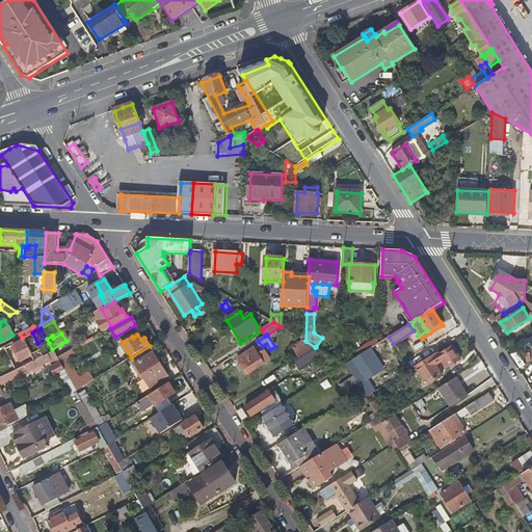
[(356,350),(360,355),(370,349),(378,344),(378,337),(356,350)]
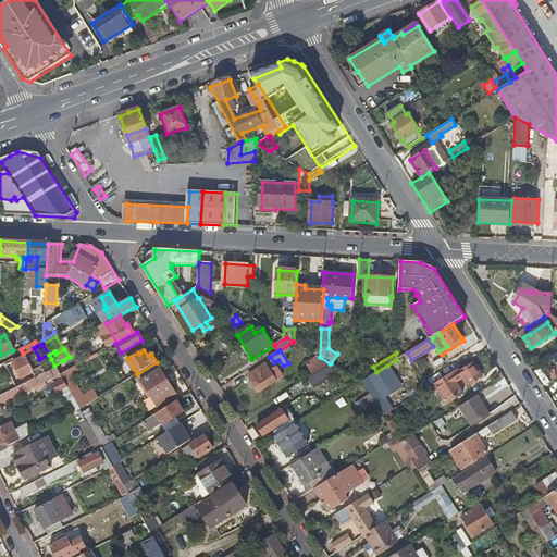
[(25,382),(26,383),(45,374),(41,367),(33,371),(25,357),(12,363),(22,383),(25,382)]
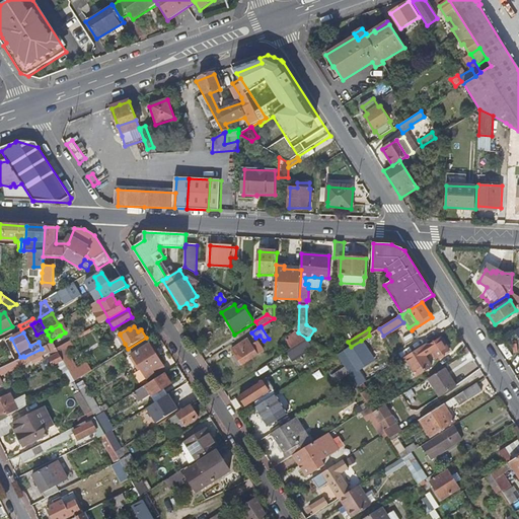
[(307,339),(298,332),(288,340),(293,348),(305,341),(307,339)]
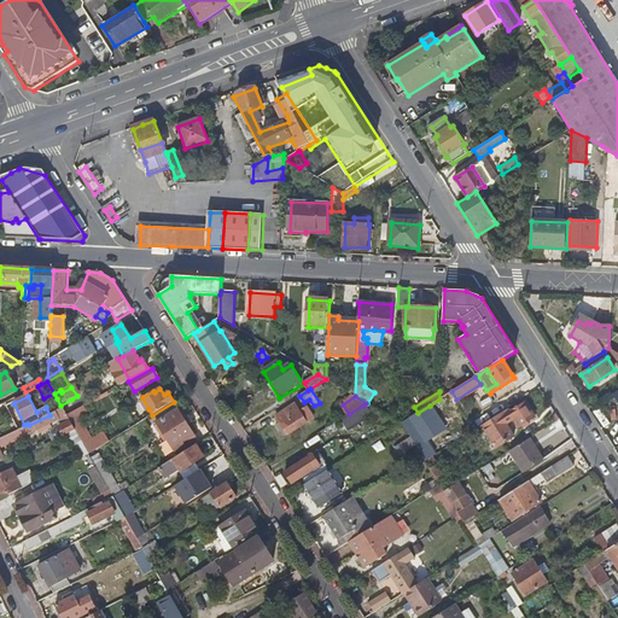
[(60,406),(57,398),(45,404),(46,407),(50,415),(63,408),(60,406)]
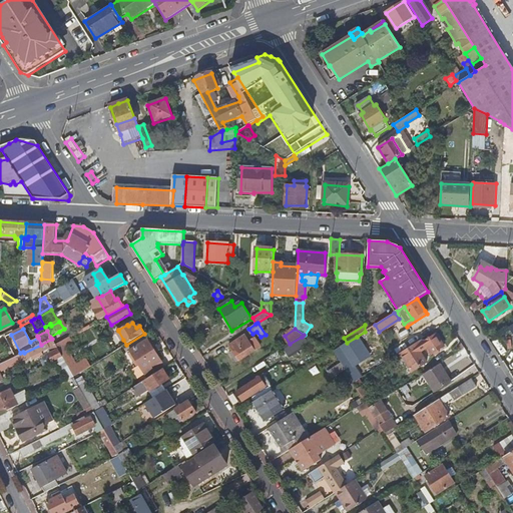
[(123,340),(118,331),(115,333),(120,341),(123,340)]
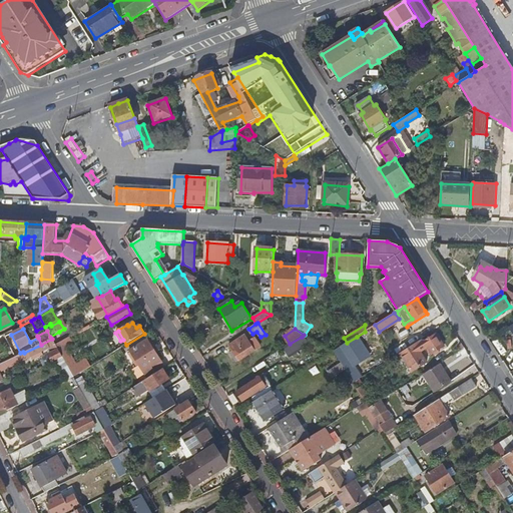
[(63,341),(59,332),(50,337),(52,339),(55,345),(61,342),(63,341)]
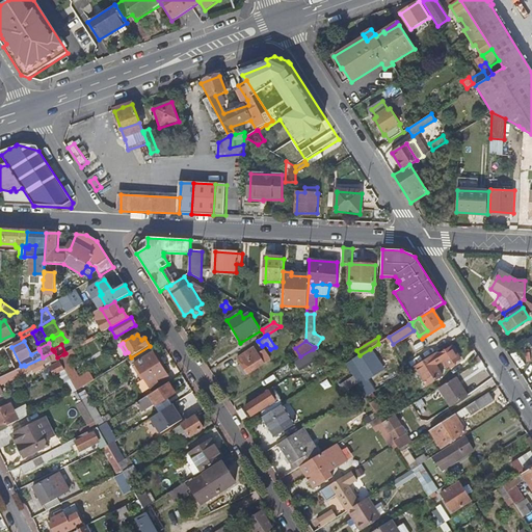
[(425,360),(414,367),(426,387),(441,377),(433,367),(442,362),(446,369),(459,360),(451,347),(437,355),(435,353),(425,360)]
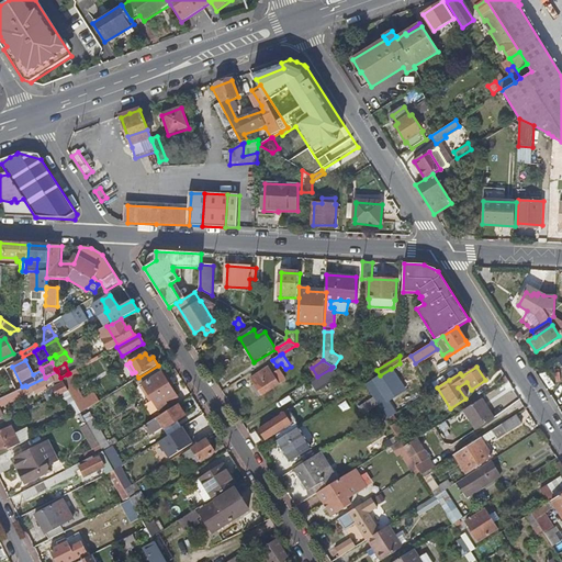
[(60,378),(68,392),(75,402),(80,412),(94,404),(99,401),(94,393),(83,400),(72,380),(80,375),(77,369),(69,373),(67,374),(60,378)]
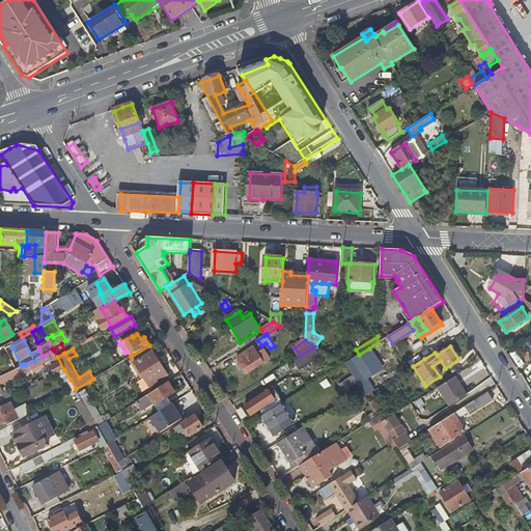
[(269,359),(262,348),(255,353),(253,348),(238,358),(241,363),(238,366),(243,375),(269,359)]
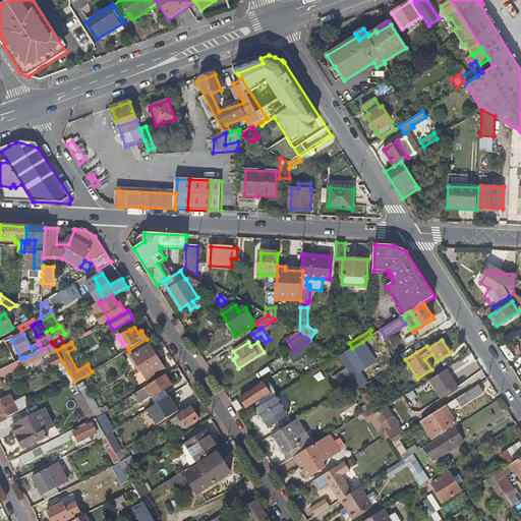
[(306,342),(294,349),(286,354),(289,359),(309,347),(306,342)]
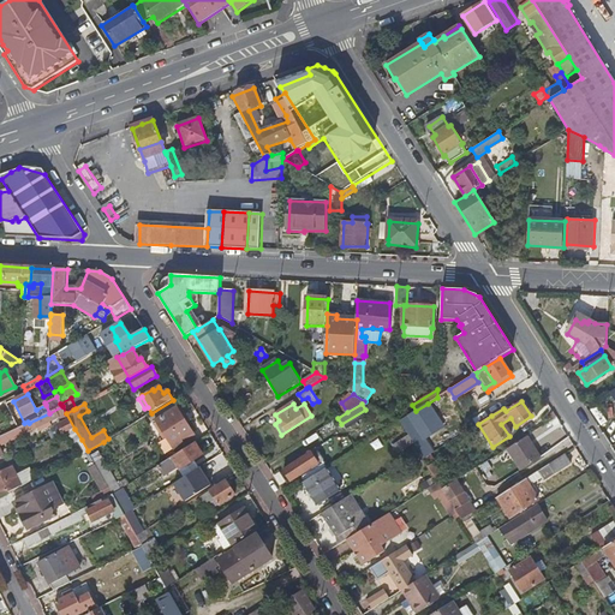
[(441,423),(428,404),(416,411),(405,418),(423,446),(440,434),(436,428),(437,427),(436,425),(441,423)]
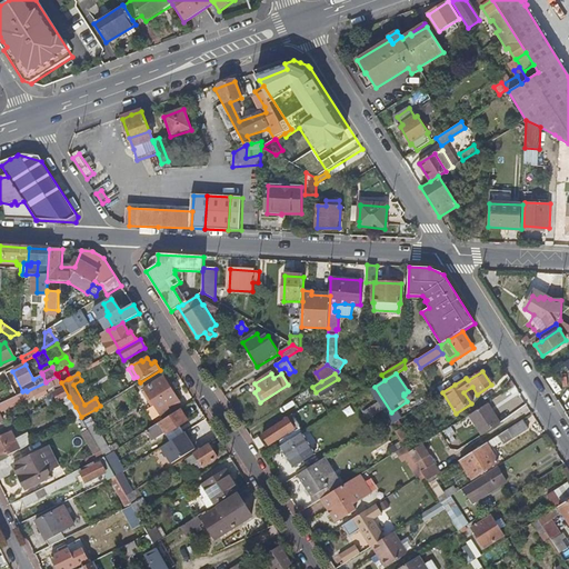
[(27,391),(0,405),(0,423),(3,422),(0,413),(55,387),(57,393),(53,395),(58,402),(62,400),(69,397),(61,382),(58,376),(46,382),(27,391)]
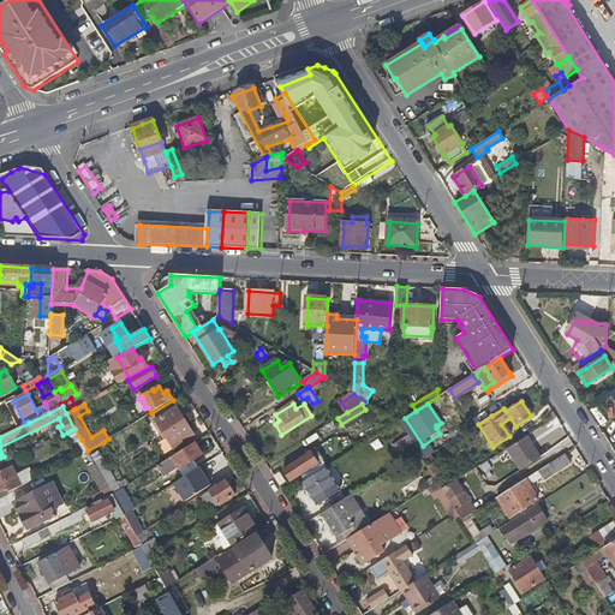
[(196,440),(177,408),(156,422),(175,453),(196,440)]
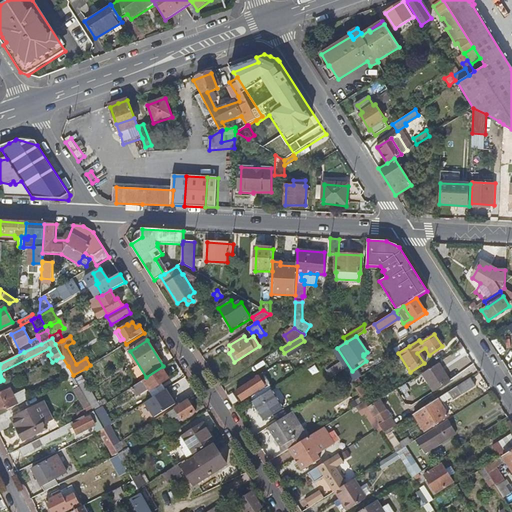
[(390,351),(394,356),(398,353),(409,346),(406,341),(390,351)]
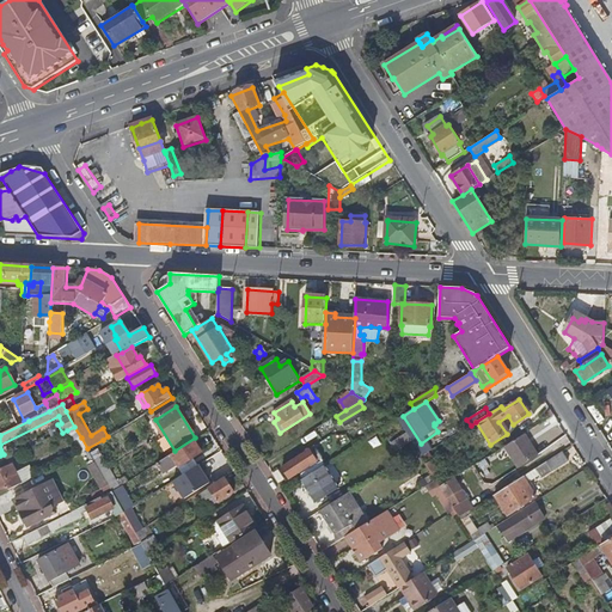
[(403,416),(397,420),(407,434),(412,444),(416,448),(417,450),(422,457),(427,453),(421,444),(403,416)]
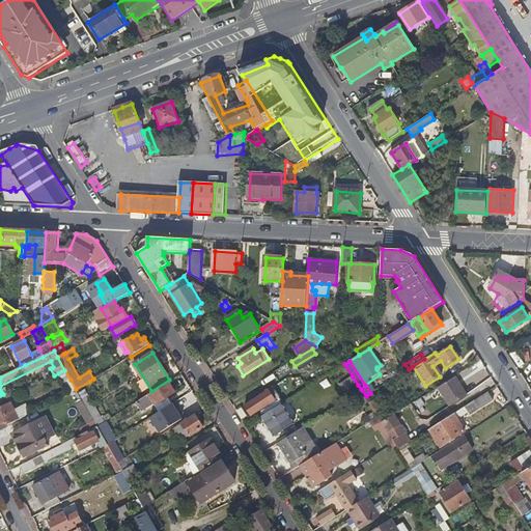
[(64,370),(58,373),(63,384),(71,380),(64,370)]
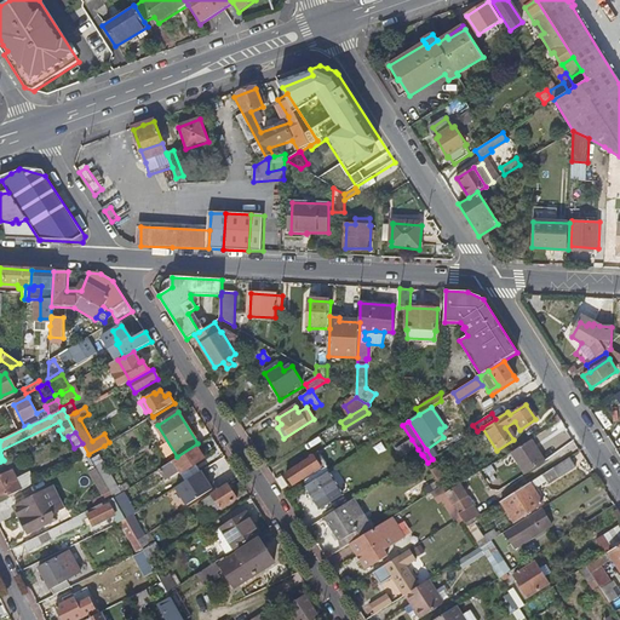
[(418,449),(412,440),(396,451),(401,459),(411,453),(414,459),(422,454),(418,449)]
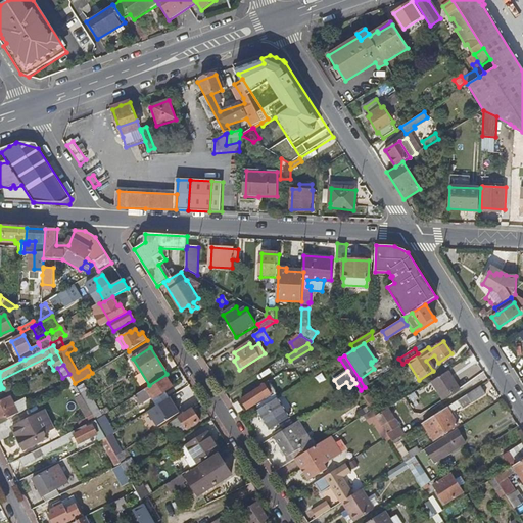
[(459,390),(447,372),(431,383),(442,400),(459,390)]
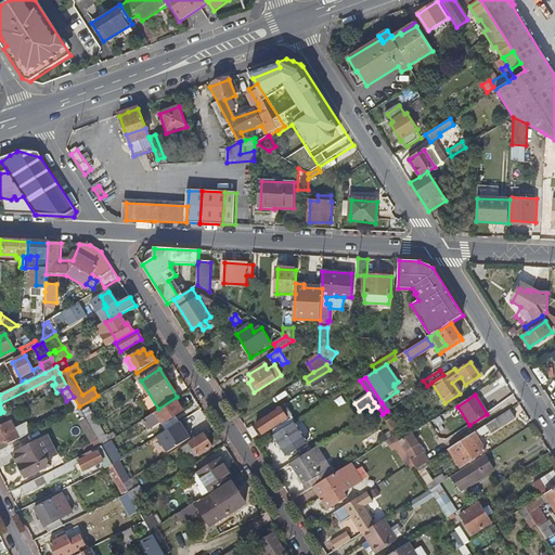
[(66,401),(73,413),(77,411),(80,409),(79,407),(74,397),(66,401)]
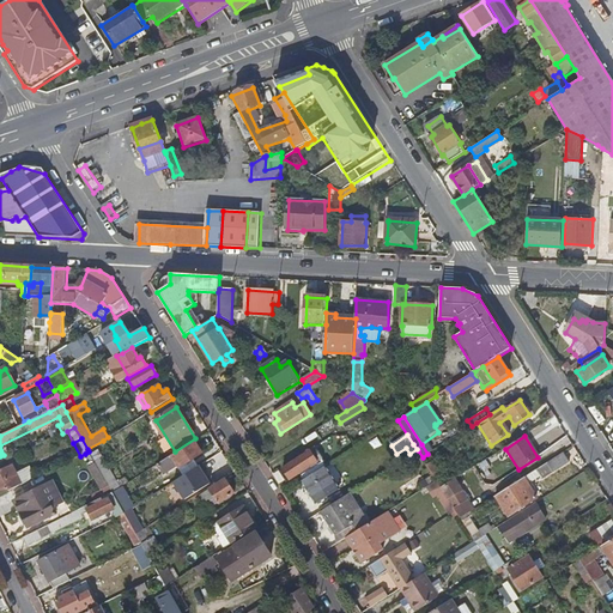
[(202,453),(195,441),(158,465),(163,474),(177,466),(178,468),(202,453)]
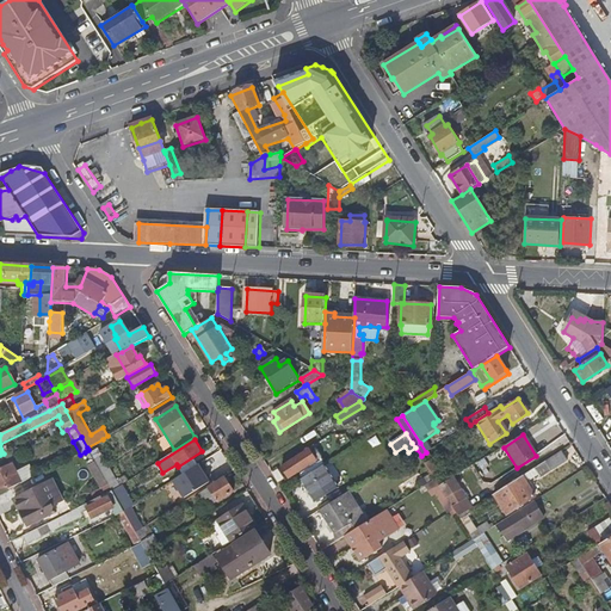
[(321,458),(314,446),(282,467),(289,479),(321,458)]
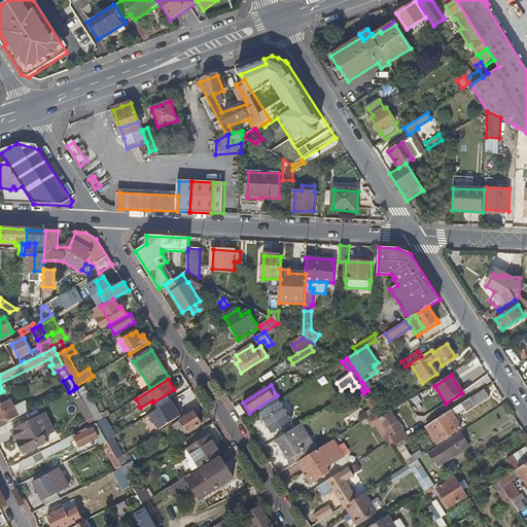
[(84,387),(77,391),(80,395),(81,398),(82,398),(88,395),(102,421),(106,419),(112,415),(108,410),(101,414),(89,392),(84,387)]
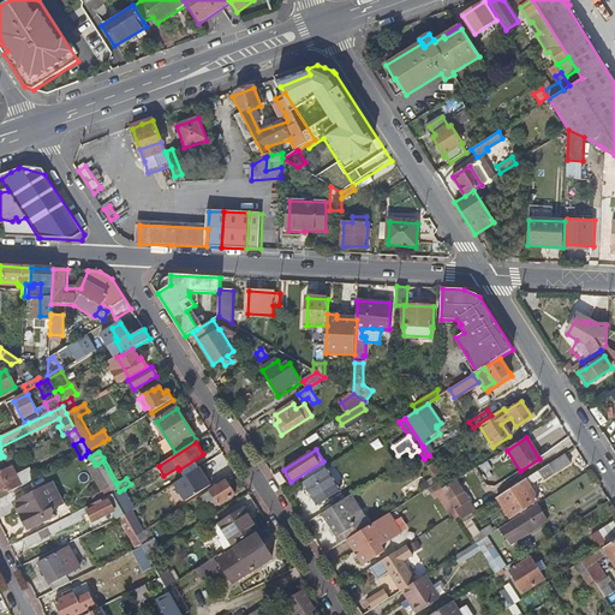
[(572,463),(566,454),(538,472),(544,481),(572,463)]
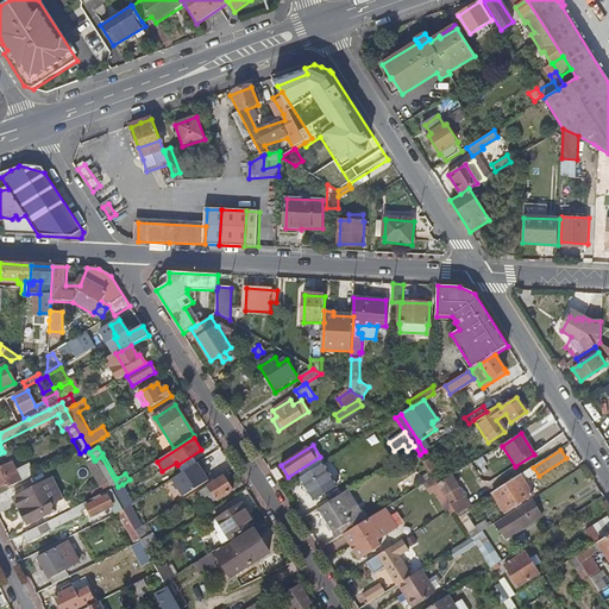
[(95,460),(112,491),(118,487),(101,457),(95,460)]
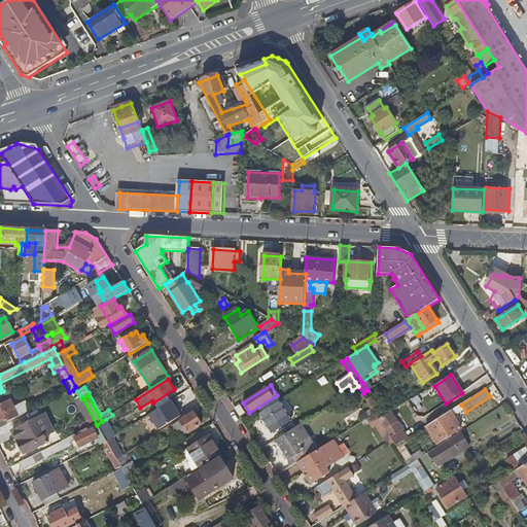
[(349,405),(344,397),(335,402),(340,411),(349,405)]
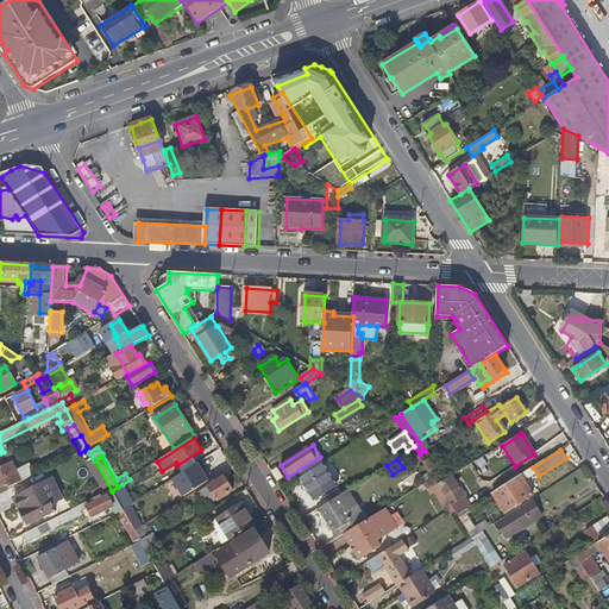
[(95,500),(112,491),(95,460),(94,460),(88,464),(101,485),(92,491),(95,500)]
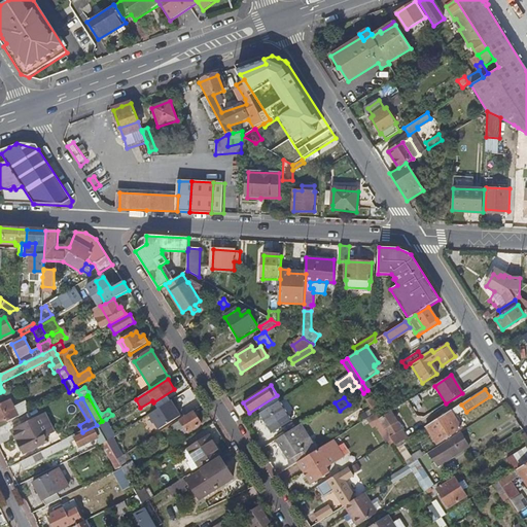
[(178,406),(174,399),(149,415),(159,430),(180,416),(175,408),(178,406)]
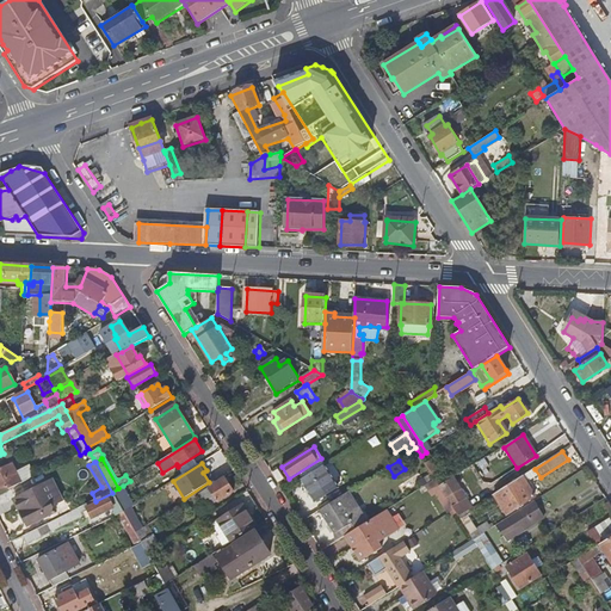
[(0,491),(7,488),(8,491),(29,480),(24,473),(17,476),(11,466),(0,470),(0,491)]
